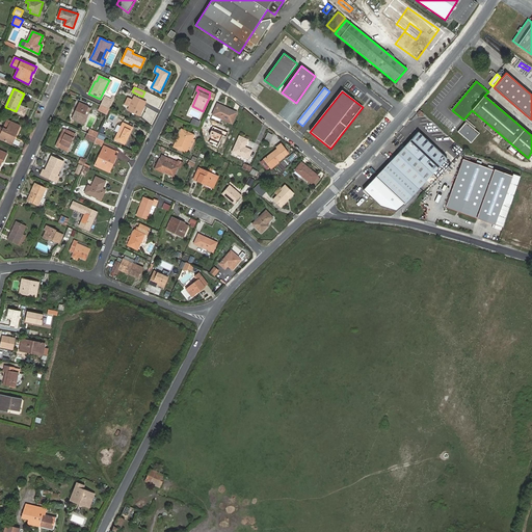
[(101,105),(110,109),(115,97),(112,96),(111,99),(105,97),(101,105)]
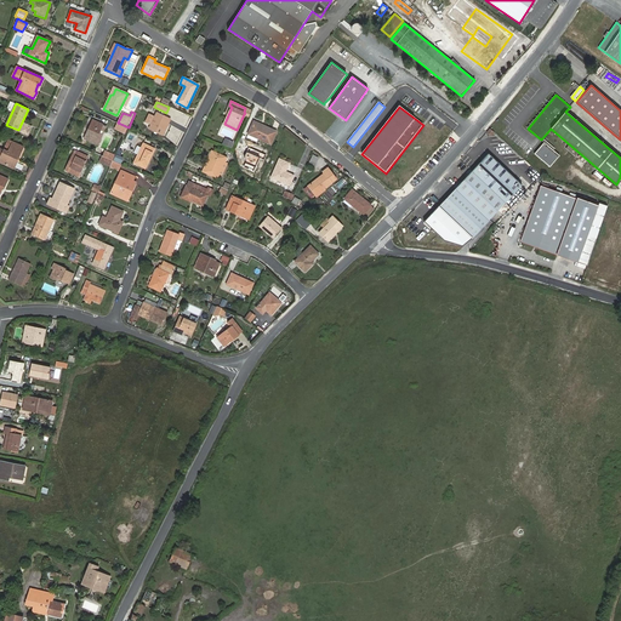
[(154,120),(151,129),(163,135),(170,119),(158,113),(154,120)]
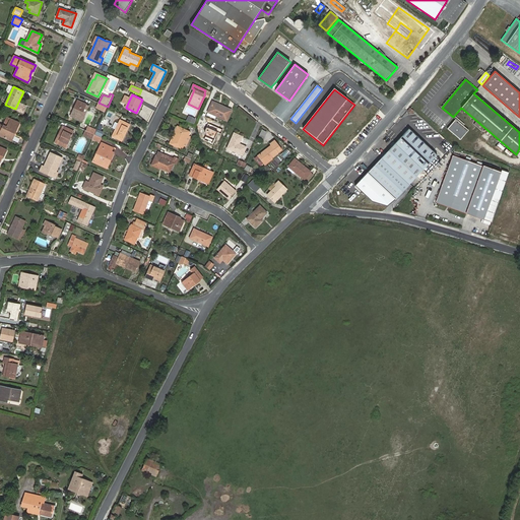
[(126,108),(129,101),(124,99),(121,105),(126,108)]
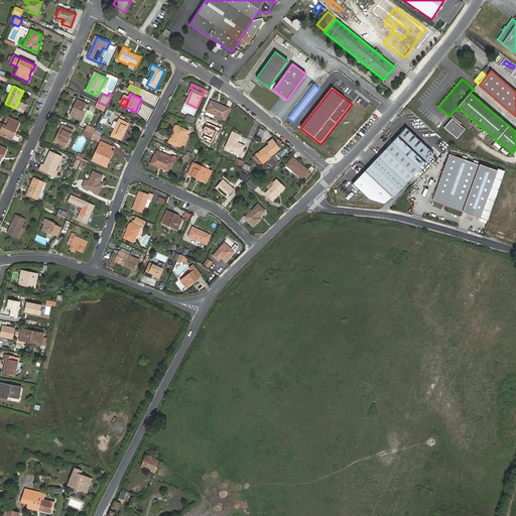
[(78,100),(71,115),(82,120),(88,105),(78,100)]
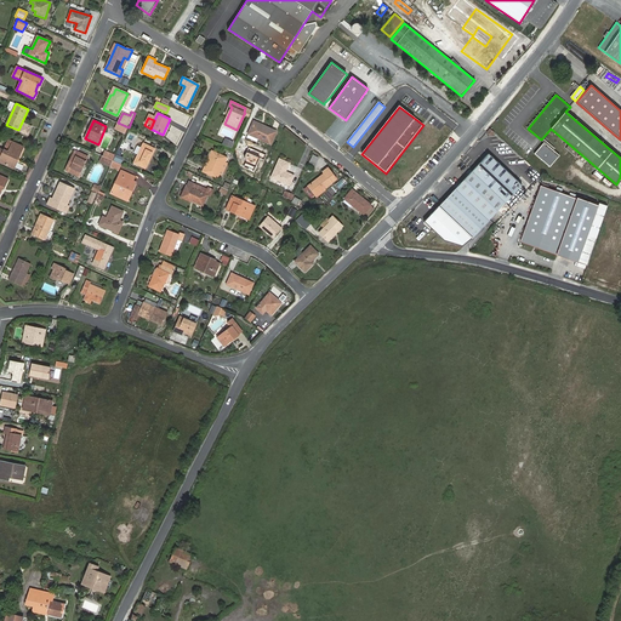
[(277,131),(254,121),(249,134),(271,143),(277,131)]
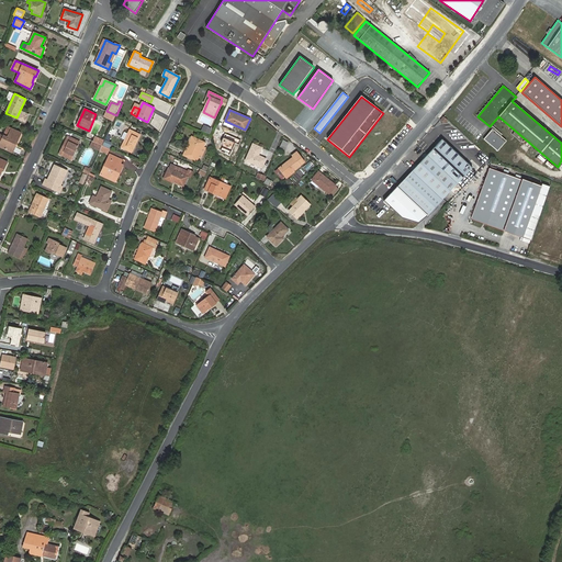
[(107,111),(104,116),(114,121),(116,115),(107,111)]
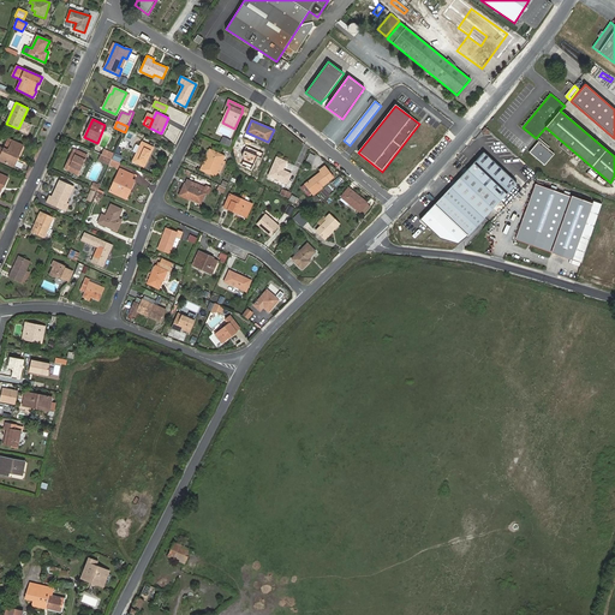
[(28,133),(31,125),(23,123),(21,130),(28,133)]
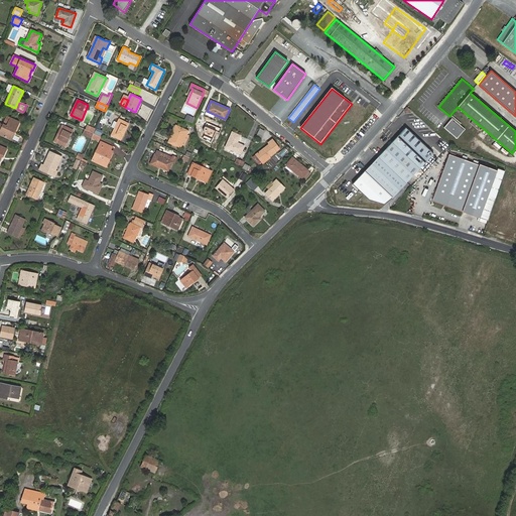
[(0,134),(11,140),(19,122),(7,117),(3,125),(0,123),(0,134)]
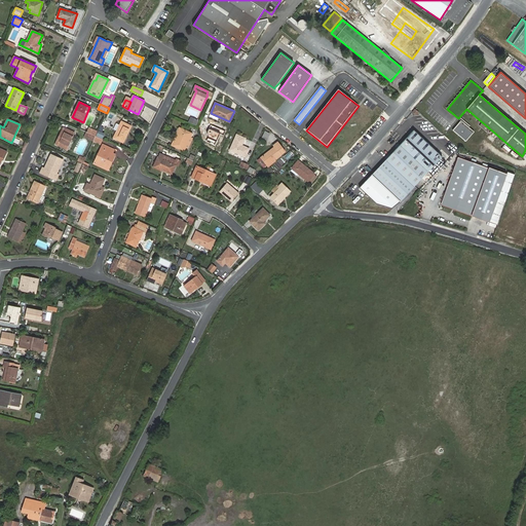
[(475,132),(460,120),(452,130),(465,142),(475,132)]
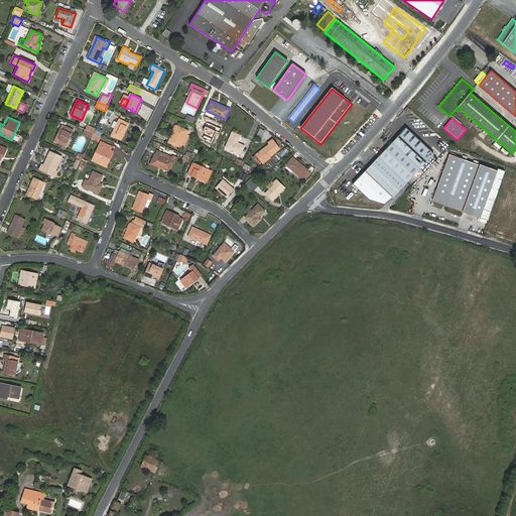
[(111,127),(115,128),(111,135),(121,140),(129,124),(119,119),(118,122),(114,121),(111,127)]
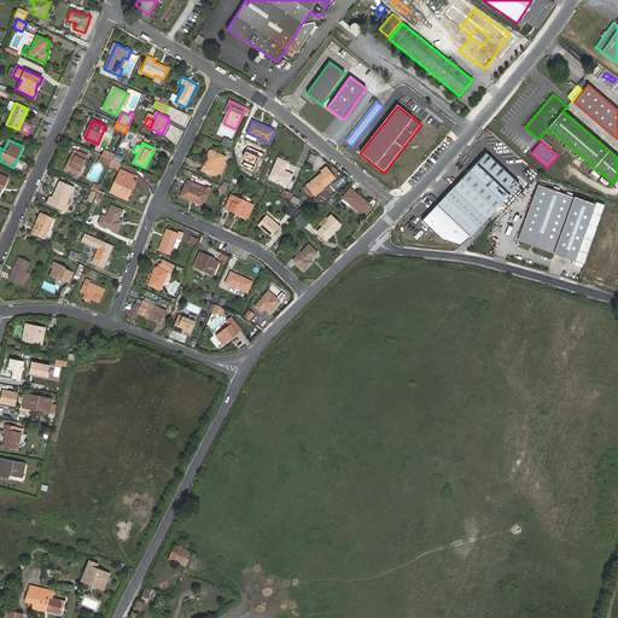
[(103,155),(112,159),(115,155),(105,150),(103,155)]
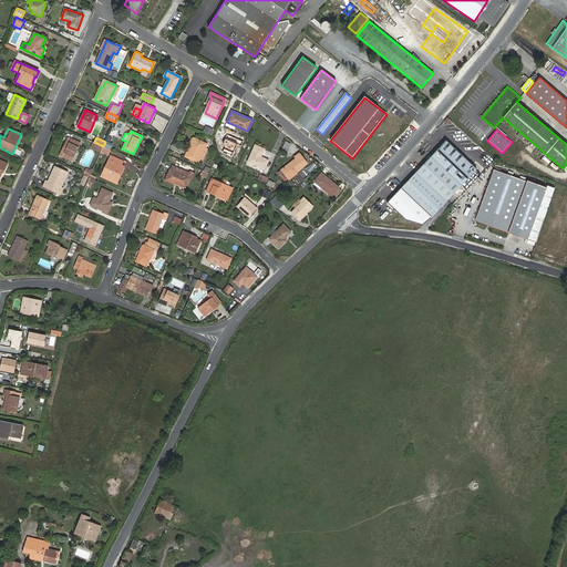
[(200,158),(203,160),(207,150),(205,148),(207,144),(194,137),(191,145),(193,146),(187,157),(198,163),(200,158)]
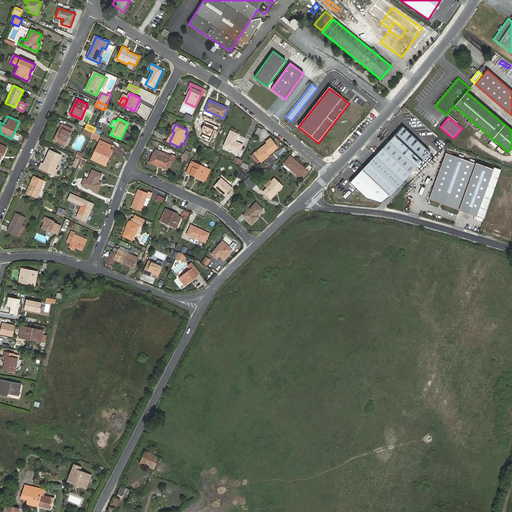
[(64,125),(56,141),(65,145),(72,129),(64,125)]
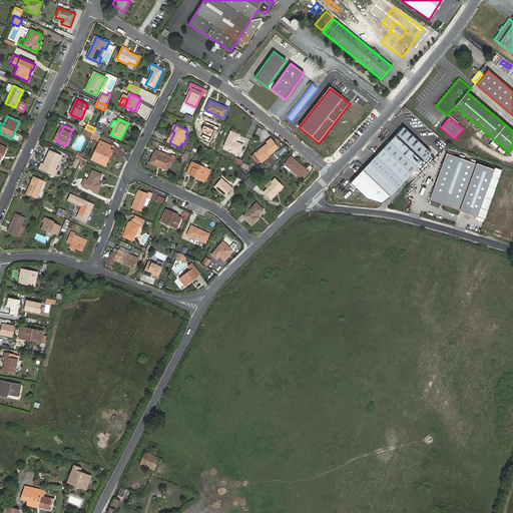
[(260,137),(263,130),(259,127),(254,134),(260,137)]
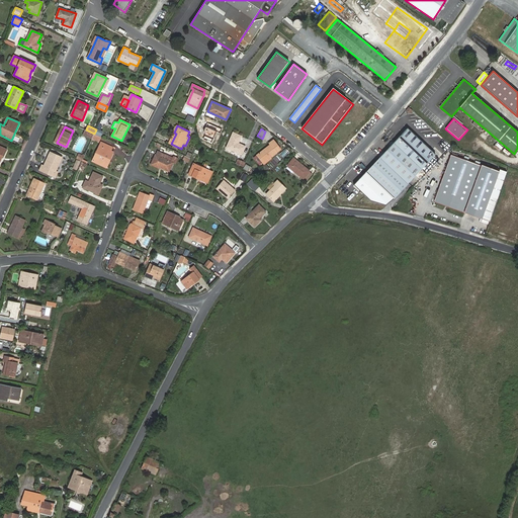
[(409,183),(435,155),(407,128),(380,157),(409,183)]
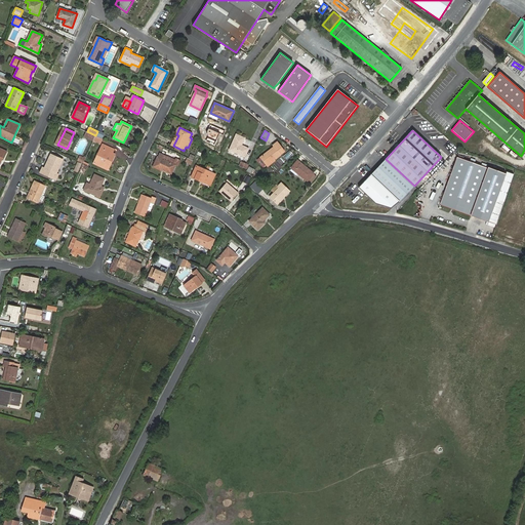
[(84,136),(93,140),(95,135),(87,131),(86,131),(84,136)]
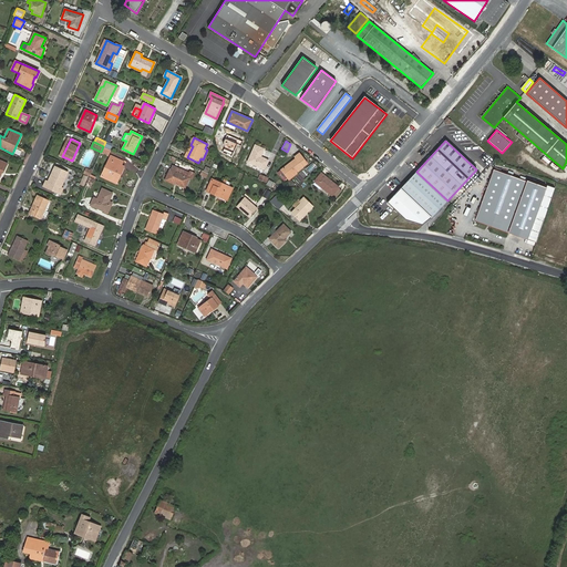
[(260,157),(264,150),(256,145),(248,162),(264,168),(268,161),(260,157)]
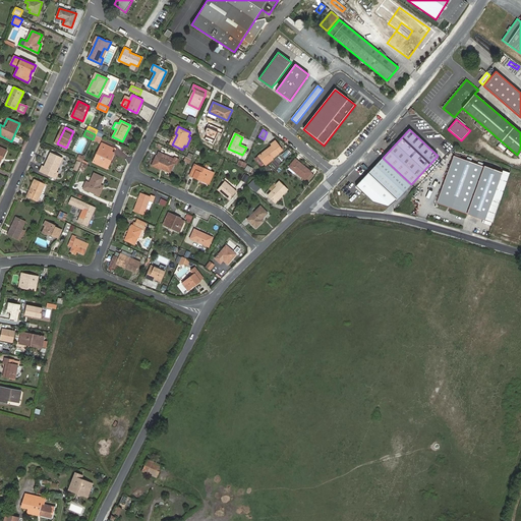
[(271,145),(272,146),(258,156),(265,164),(282,151),(275,140),(271,145)]
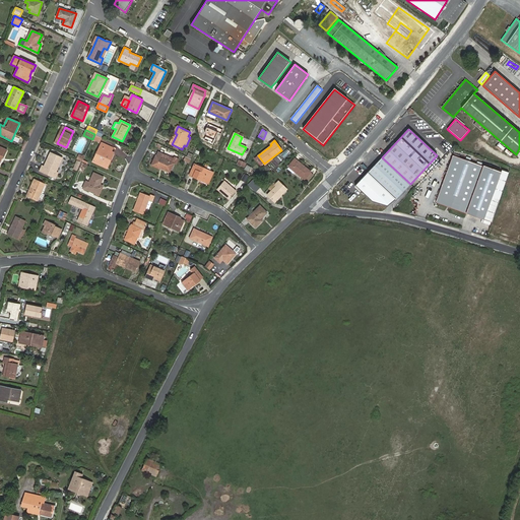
[(105,167),(109,159),(110,159),(114,152),(111,151),(113,148),(102,143),(100,147),(103,148),(95,163),(105,167)]
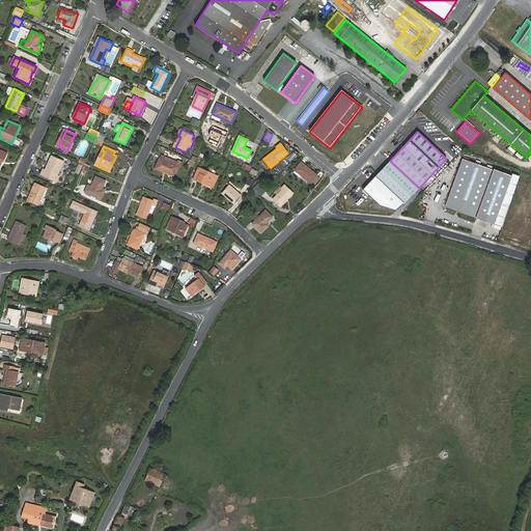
[(290,163),(297,156),(292,151),(286,158),(290,163)]
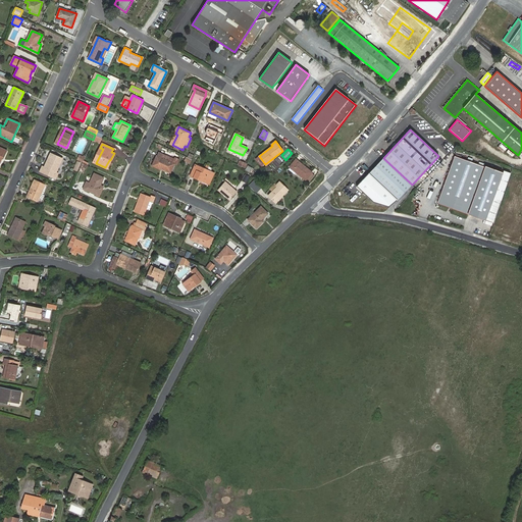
[(161,168),(170,172),(174,164),(177,165),(179,160),(174,158),(173,160),(172,163),(165,160),(167,157),(167,156),(158,152),(152,165),(161,169),(161,168)]
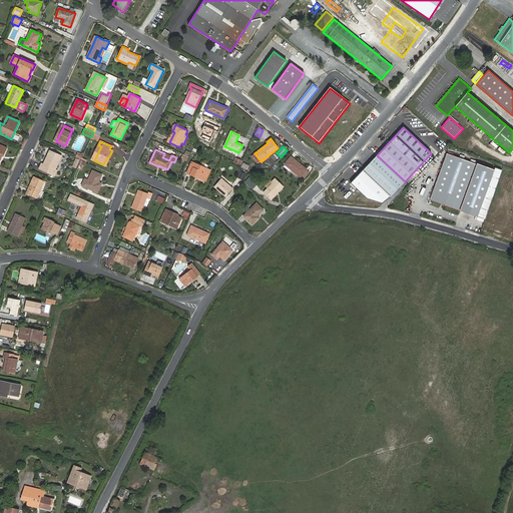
[(61,156),(50,151),(43,164),(41,163),(39,168),(55,175),(57,170),(55,169),(61,156)]
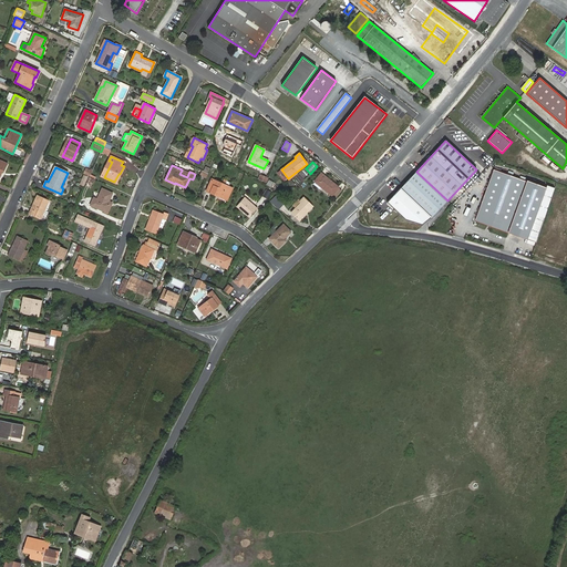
[(536,216),(544,218),(554,188),(547,185),(546,187),(527,181),(526,182),(494,169),(475,220),(528,239),(536,216)]
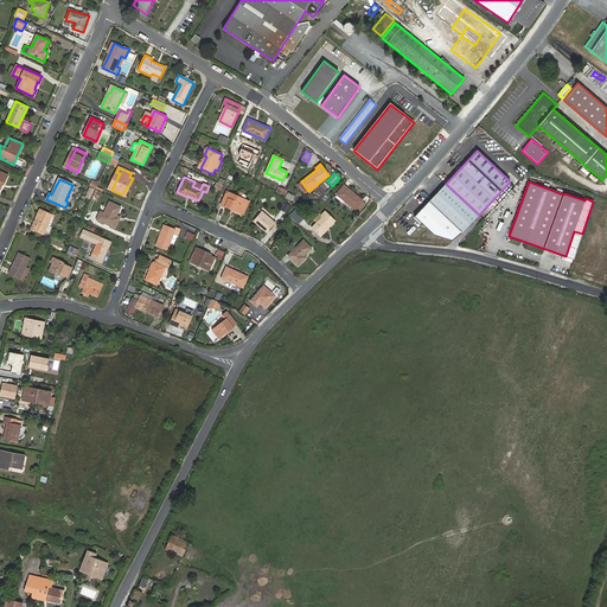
[(479,215),(446,184),(429,202),(462,232),(479,215)]
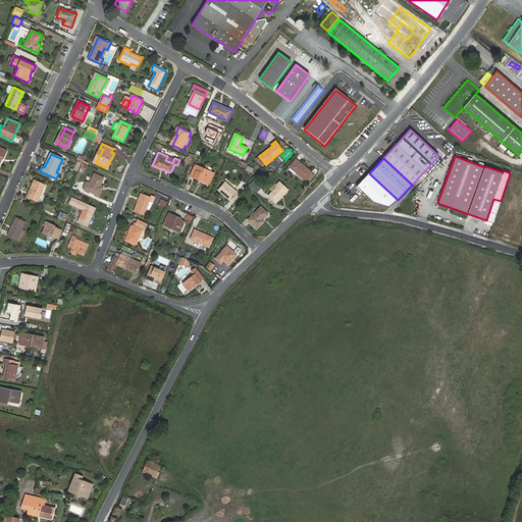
[(296,159),(290,167),(306,179),(312,172),(296,159)]
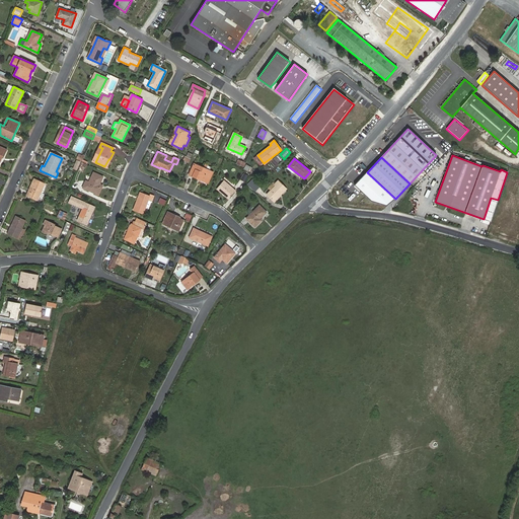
[(199,177),(208,181),(213,172),(194,164),(190,174),(199,179),(199,177)]
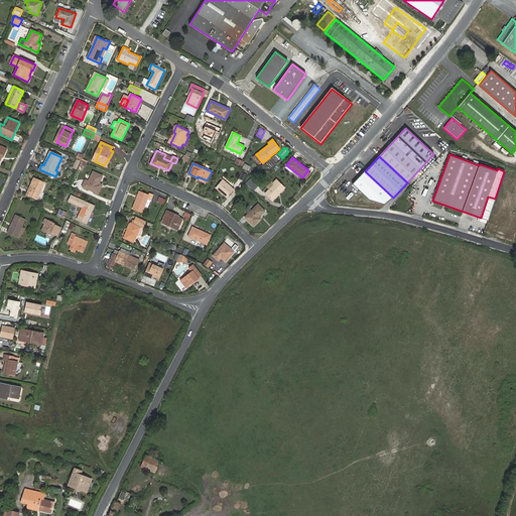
[(311,173),(308,170),(302,177),(305,180),(311,173)]
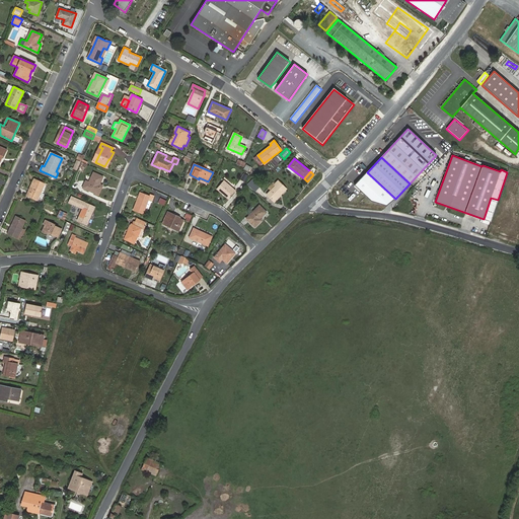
[(93,172),(89,182),(86,181),(83,188),(98,195),(101,189),(98,187),(102,177),(93,172)]
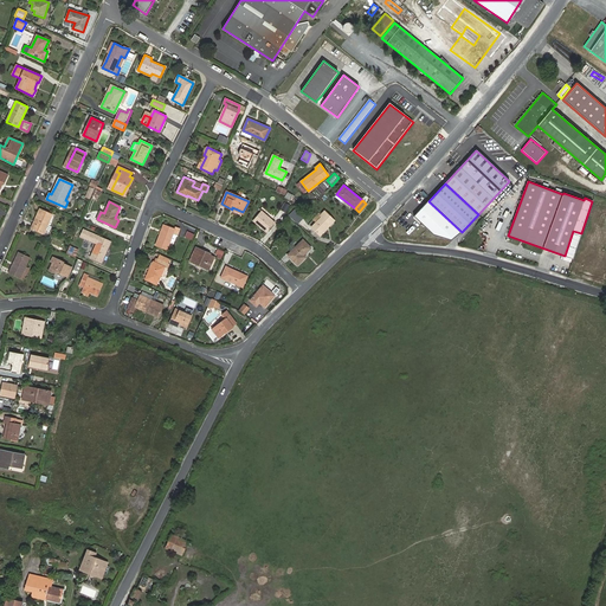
[(44,233),(52,214),(40,208),(31,227),(44,233)]
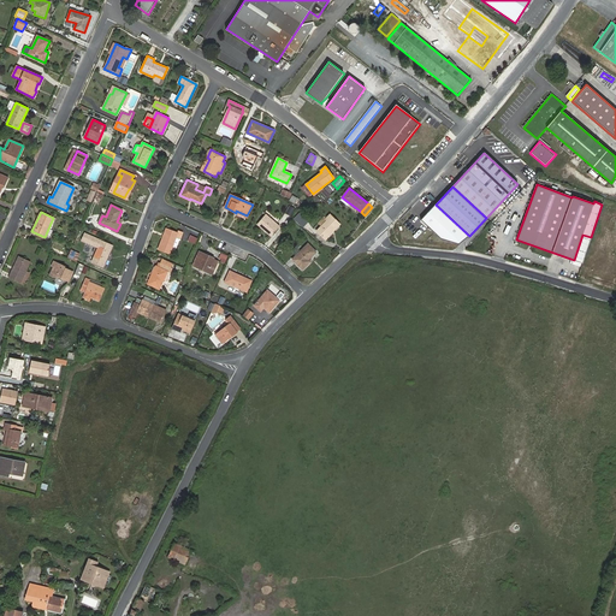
[(295,219),(302,227),(308,221),(300,213),(295,219)]
